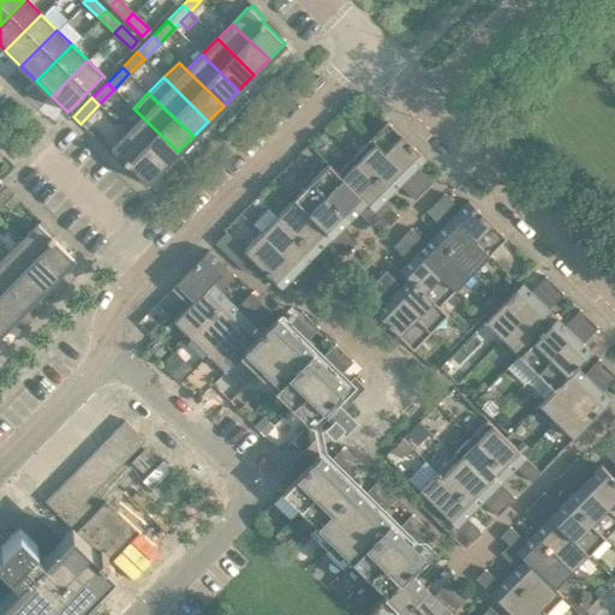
[(142,117),(126,131),(162,167),(178,151),(142,117)]
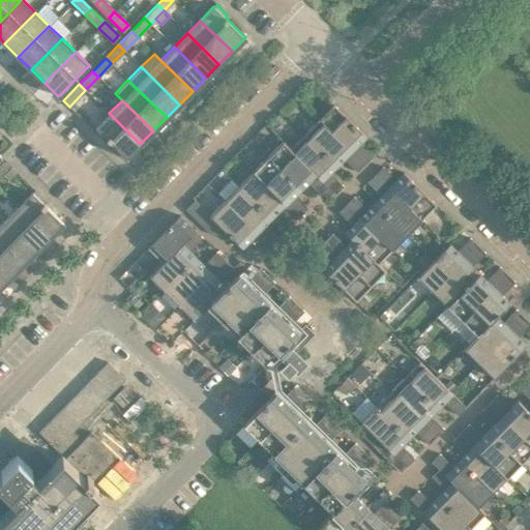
[(333,104),(318,119),(364,165),(372,156),(365,150),(360,150),(356,145),(365,136),(333,104)]
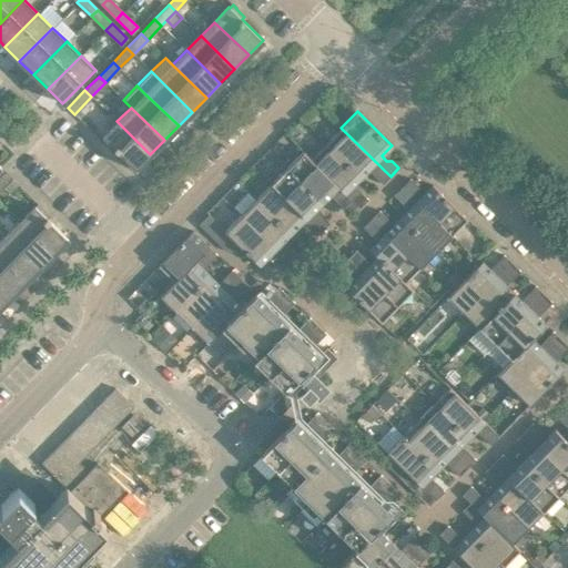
[(117,151),(135,170),(150,154),(117,121),(102,137),(102,138),(100,140),(103,143),(112,151),(114,149),(117,152),(117,151)]
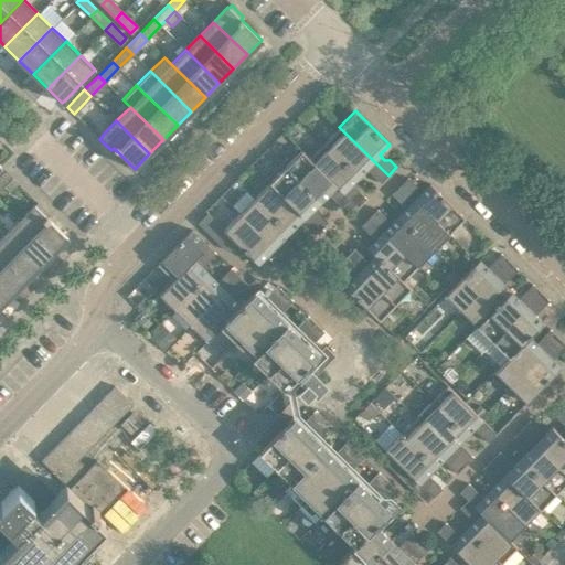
[(380,183),(388,176),(339,127),(323,142),(359,177),(369,167),(373,171),(373,177),(380,183)]
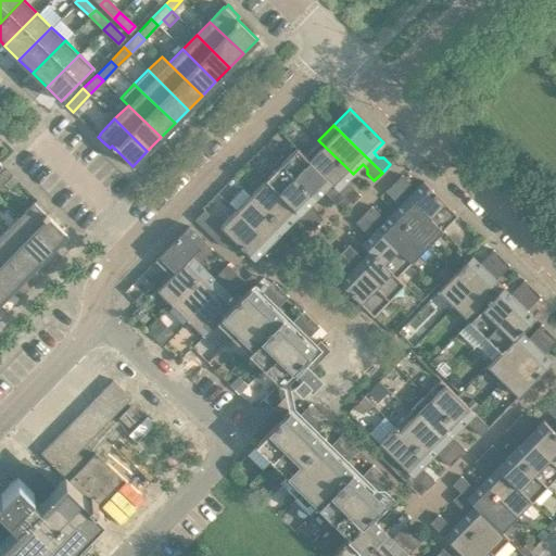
[(343,184),(353,174),(318,140),(304,155),(303,155),(344,196),(343,196),(351,203),(359,194),(353,188),(348,188),(343,184)]
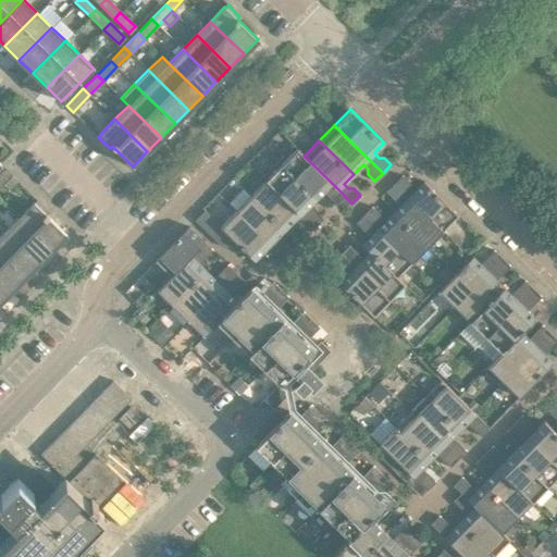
[(281,164),(316,198),(325,187),(330,193),(330,197),(336,205),(344,196),(345,196),(304,156),(305,156),(296,148),(281,164)]
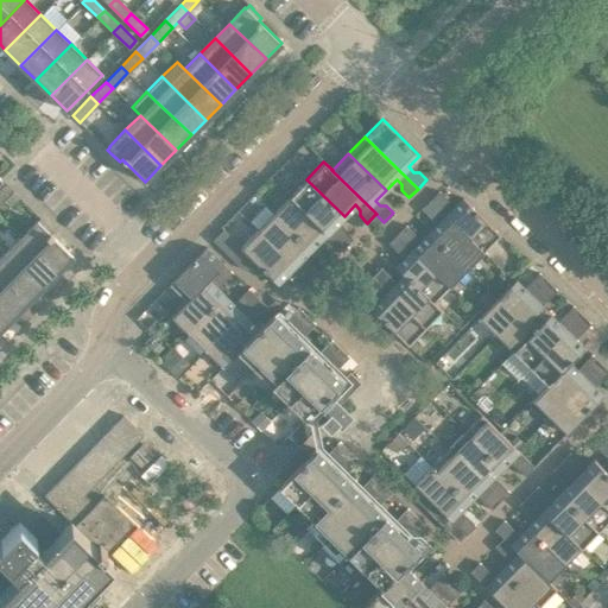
[(334,227),(344,216),(306,179),(290,196),(343,248),(352,239),(344,232),(339,232),(334,227)]
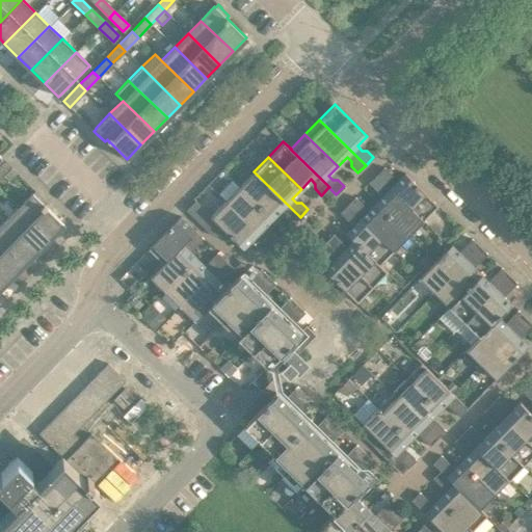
[(0,177),(10,166),(5,161),(0,165),(0,177)]
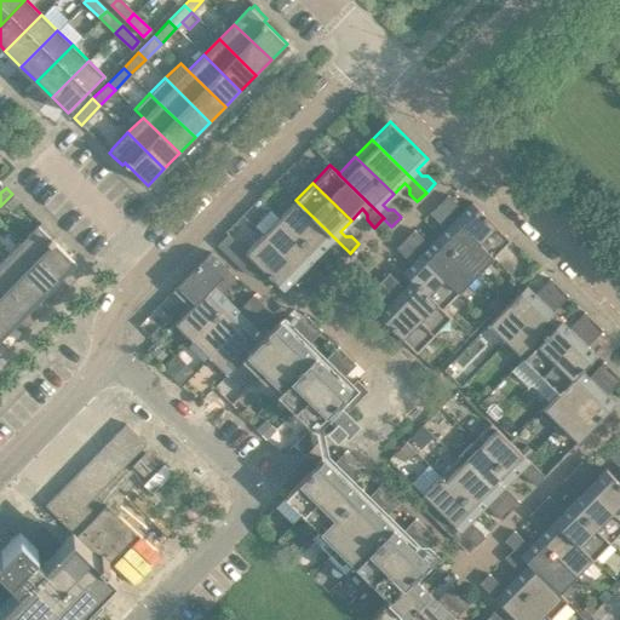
[(447,195),(438,204),(492,257),(510,240),(471,202),(460,213),(455,208),(455,202),(447,195)]
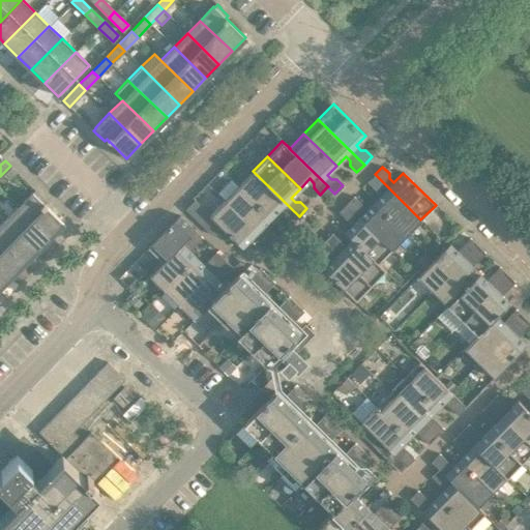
[(285,217),(291,224),(299,216),(253,171),(238,185),(271,217),(281,208),(285,212),(285,217)]
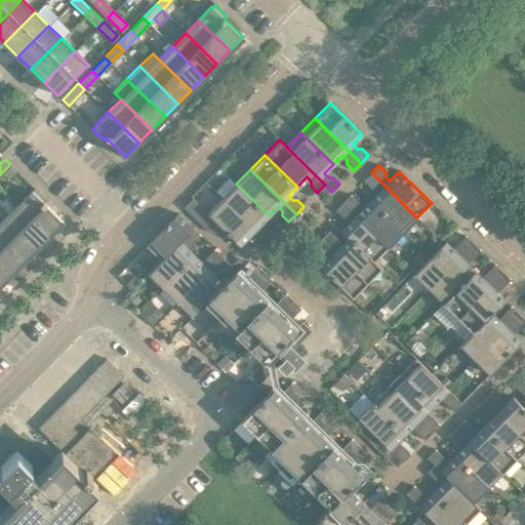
[(416,217),(371,172),(363,180),(370,187),(375,187),(379,191),(370,200),(402,232),(416,217)]
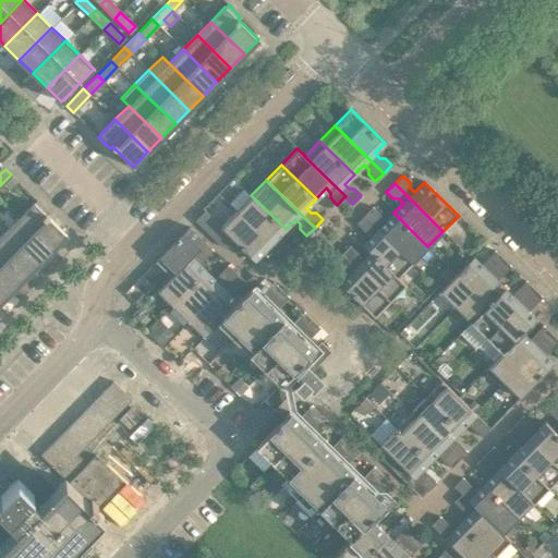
[(251,195),(235,210),(284,258),(292,251),(286,243),(280,243),(276,239),(286,229),(251,195)]
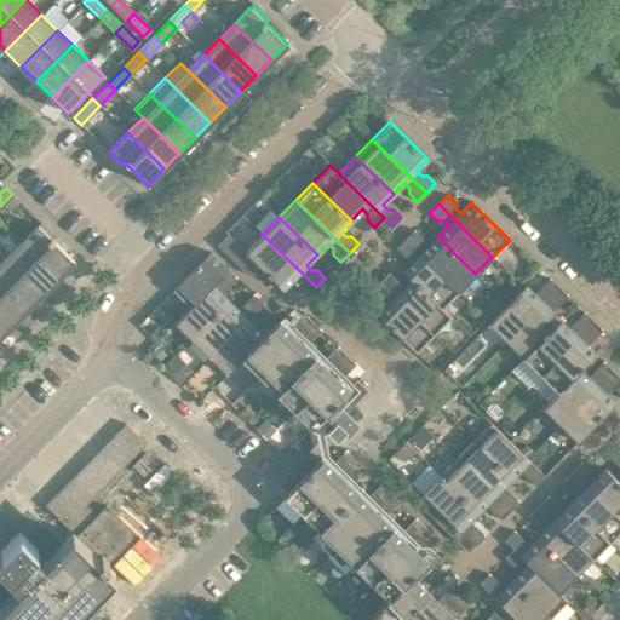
[(38,224),(21,241),(58,277),(74,260),(53,241),(53,240),(51,237),(53,235),(45,227),(45,225),(41,223),(38,225),(38,224)]
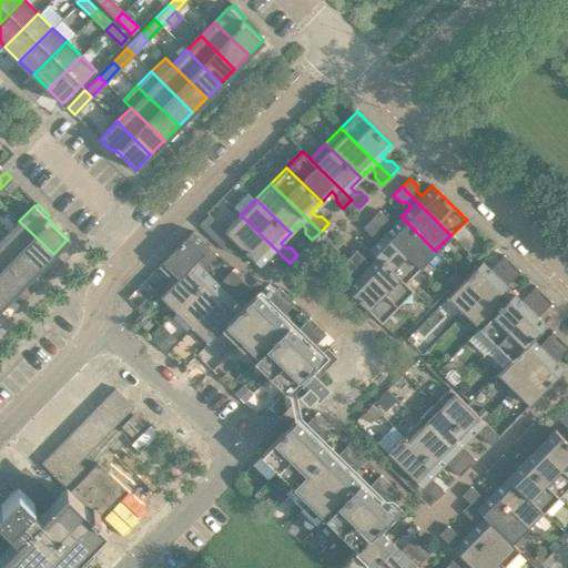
[(419,267),(435,251),(401,216),(391,226),(386,222),(386,217),(378,210),(371,219),(419,267)]
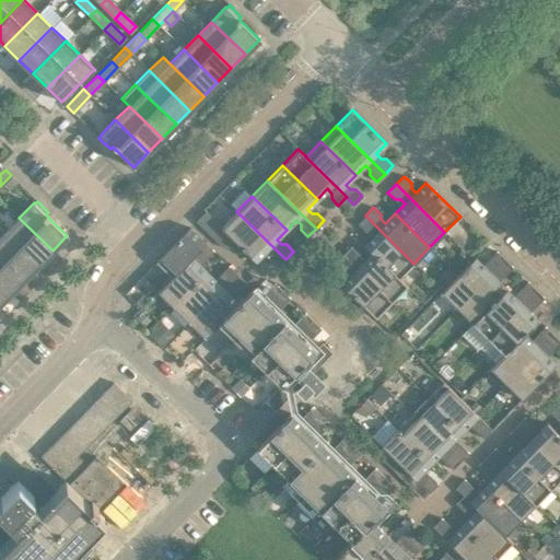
[(228,247),(234,241),(221,228),(221,226),(205,211),(196,221),(223,248),(228,247)]
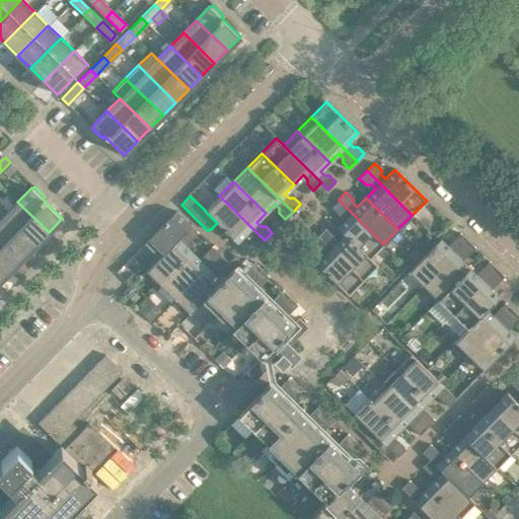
[(250,241),(256,248),(265,240),(219,196),(205,210),(205,211),(217,223),(236,242),(246,233),(250,237),(250,241)]
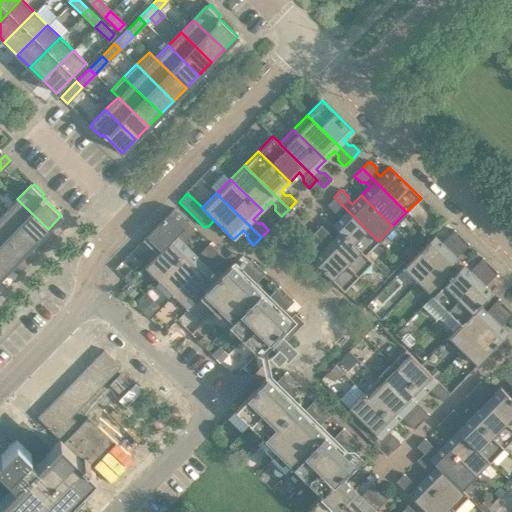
[(365,255),(378,241),(334,197),(326,205),(333,211),(338,211),(342,215),(332,224),(340,231),(364,255),(365,255)]
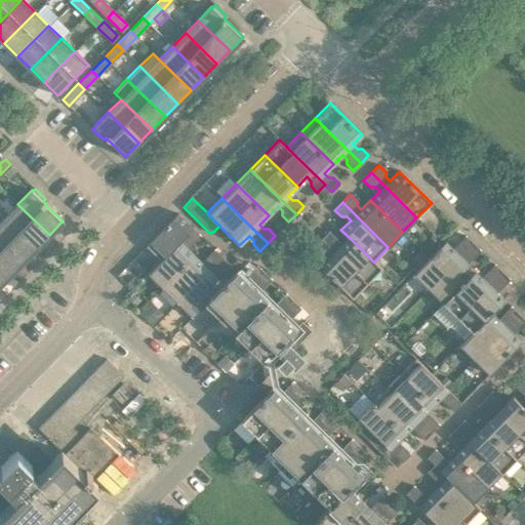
[(36,248),(49,235),(17,204),(5,217),(36,248)]
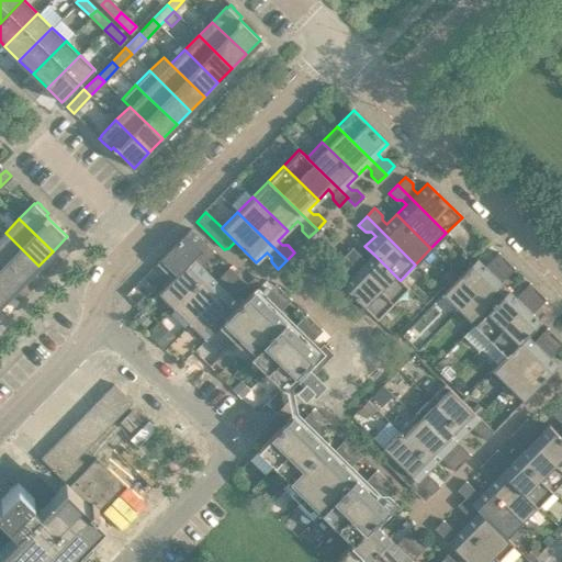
[(171,278),(172,279),(205,244),(190,228),(156,262),(171,278)]
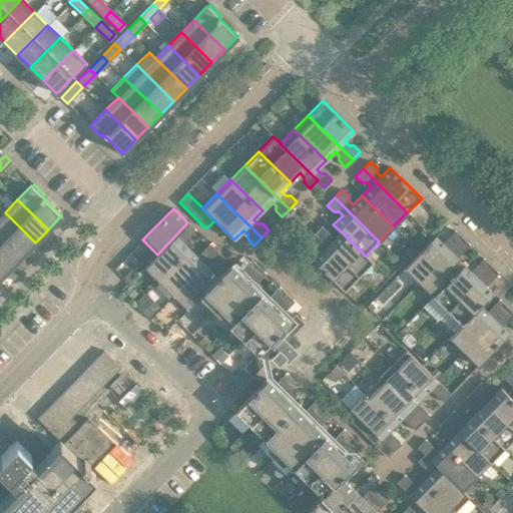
[(0,232),(23,254),(35,242),(5,212),(0,216),(0,232)]
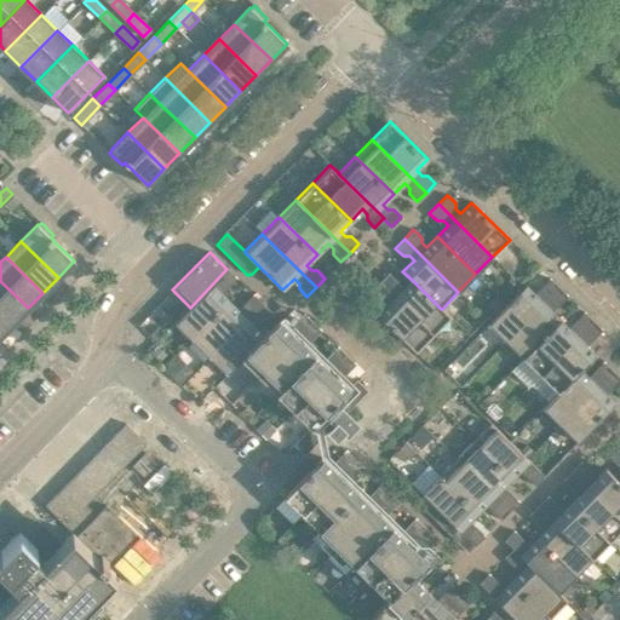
[(236,279),(227,269),(190,308),(189,306),(174,322),(191,340),(229,302),(218,291),(223,286),(229,286),(236,279)]
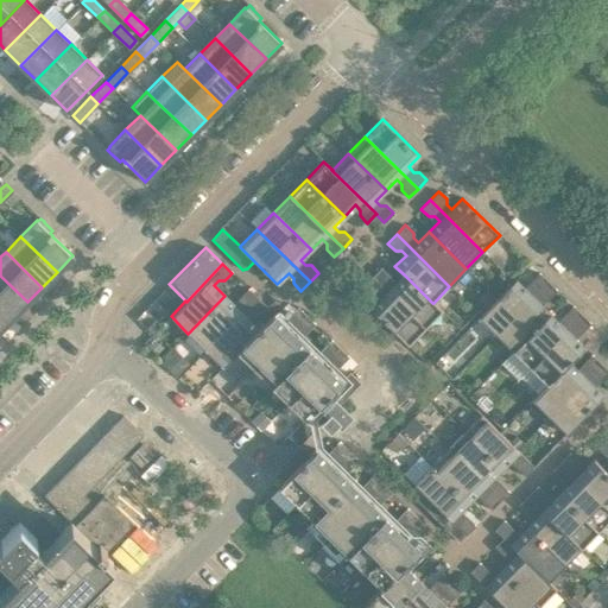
[(442,311),(434,303),(432,303),(404,274),(393,285),(388,280),(388,274),(380,267),(372,277),(425,328),(442,311)]
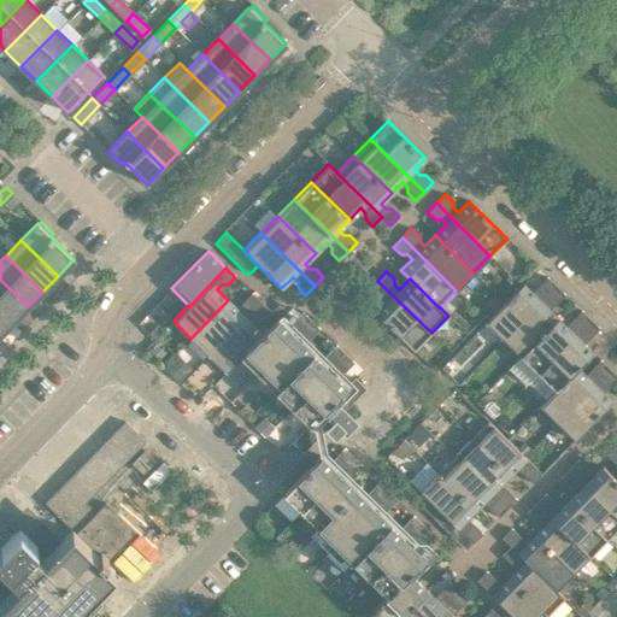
[(503,339),(556,286),(546,276),(539,285),(539,291),(534,295),(523,285),(486,322),(503,339)]
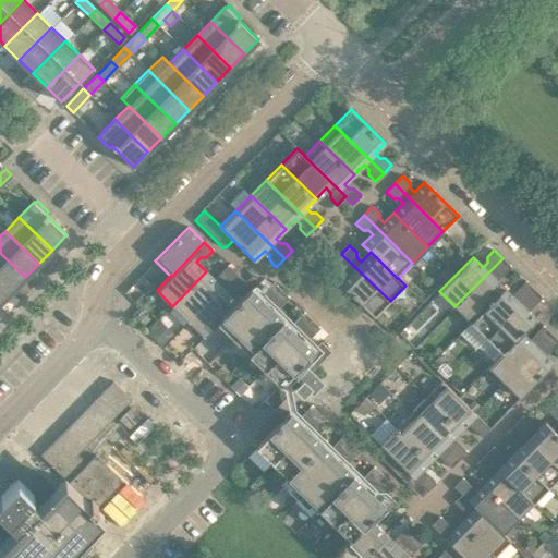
[(0,280),(11,291),(25,277),(0,253),(0,280)]
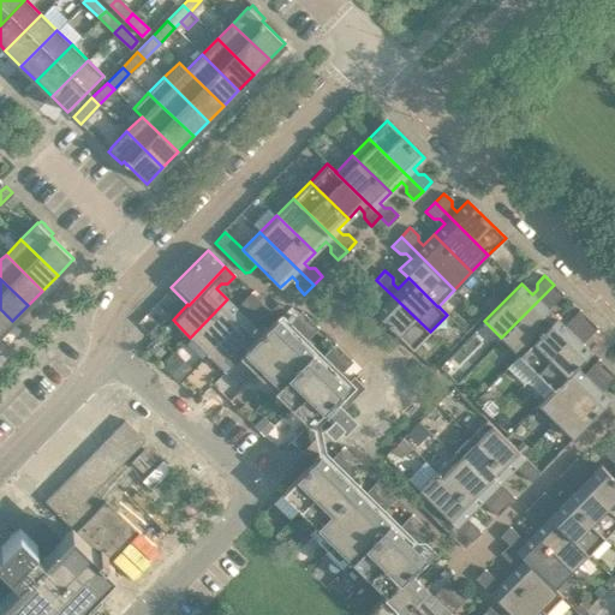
[(412,350),(430,332),(376,280),(368,288),(375,296),(381,296),(386,300),(375,312),(412,350)]
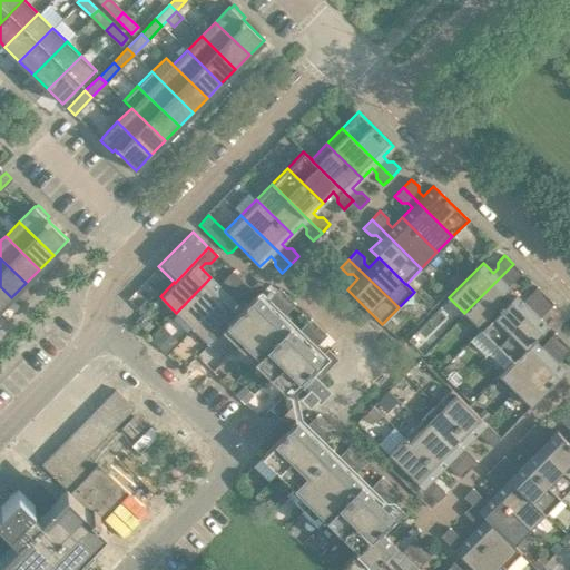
[(522,272),(513,264),(464,313),(481,328),(516,294),(504,284),(510,279),(514,279),(522,272)]
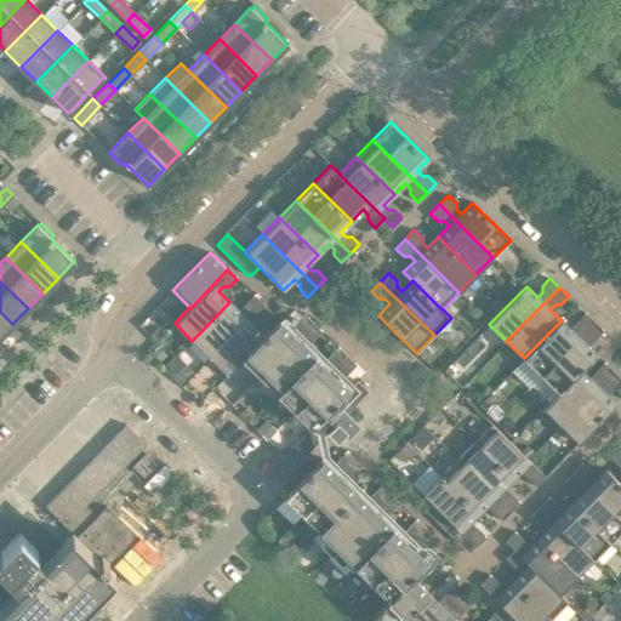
[(245,308),(240,313),(229,302),(192,341),(209,358),(262,303),(252,295),(245,302),(245,308)]
